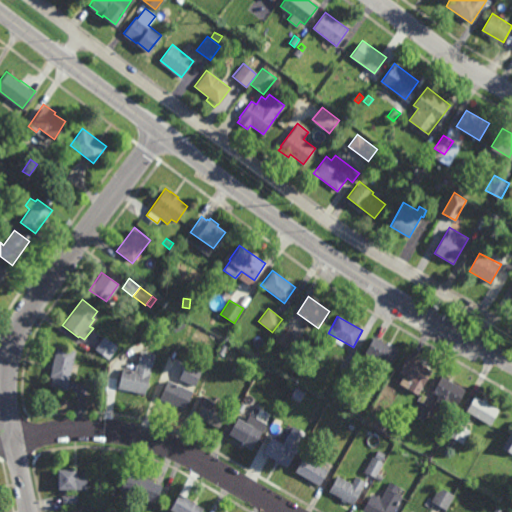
[(174,332),(171,325),(181,320),(184,326),(174,332)]
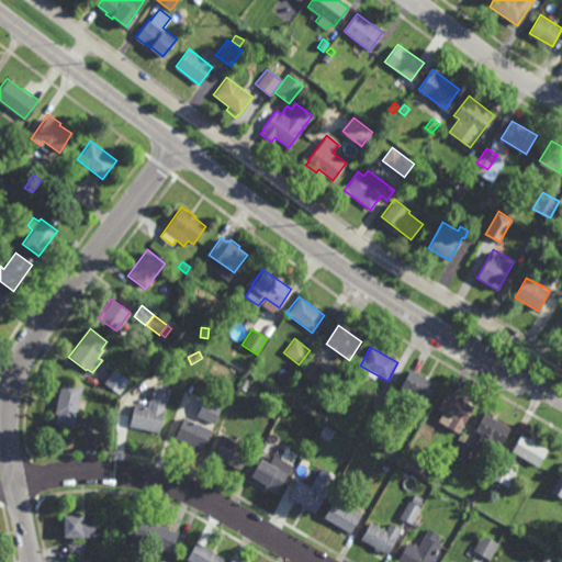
[(311,381),(299,372),(308,358),(322,367),(311,381)]
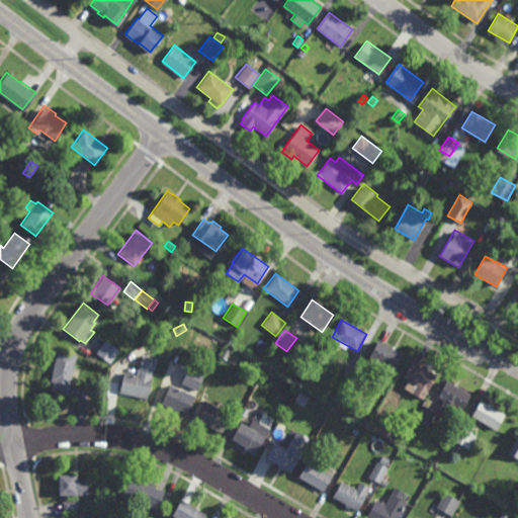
[(109,363),(95,353),(105,340),(119,350),(109,363)]
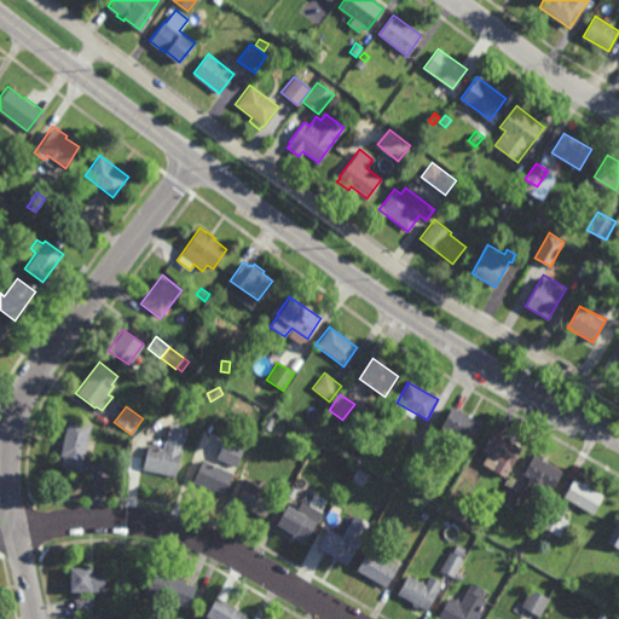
[(468,417),(481,424),(469,444),(440,427),(451,408),(468,417)]
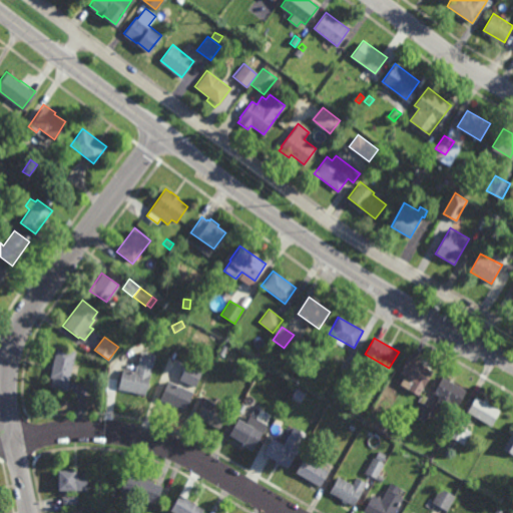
[(222,357),(216,354),(221,344),(227,347),(222,357)]
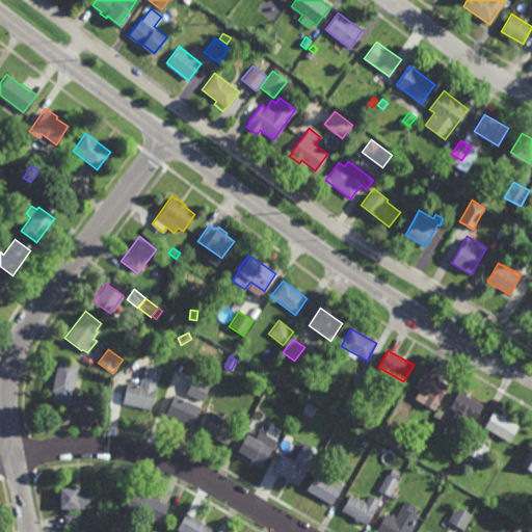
[(69,404),(51,401),(53,393),(50,392),(57,360),(77,364),(69,404)]
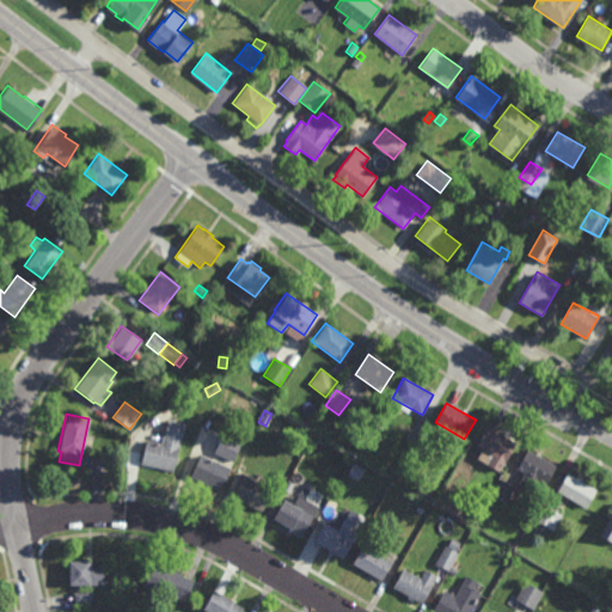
[(173,470),(173,471),(173,472),(140,463),(146,440),(163,444),(169,418),(185,423),(173,470)]
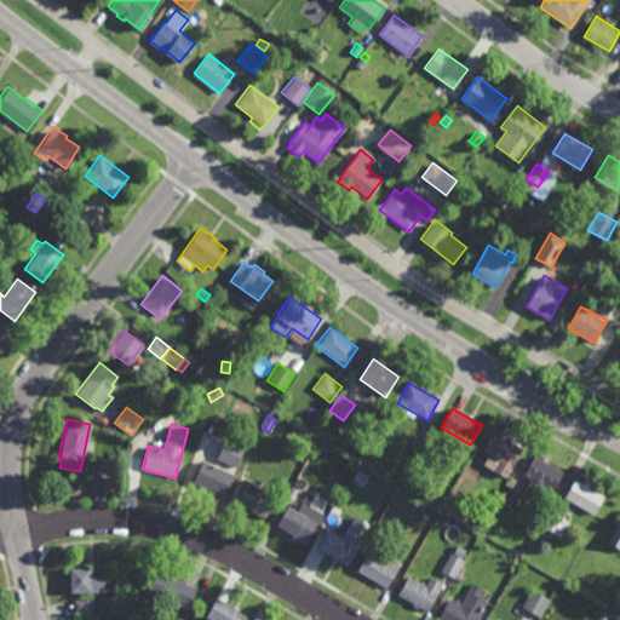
[(385,437),(378,432),(383,424),(390,429),(385,437)]
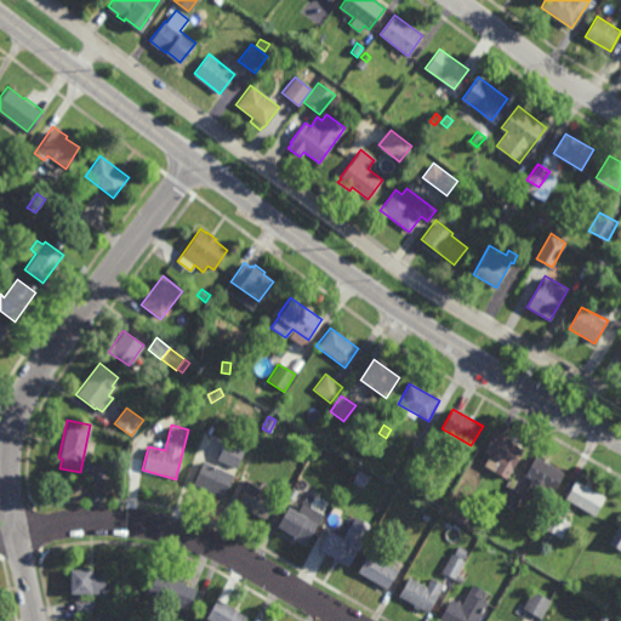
[(506,480),(494,473),(501,462),(483,451),(494,433),(524,450),(506,480)]
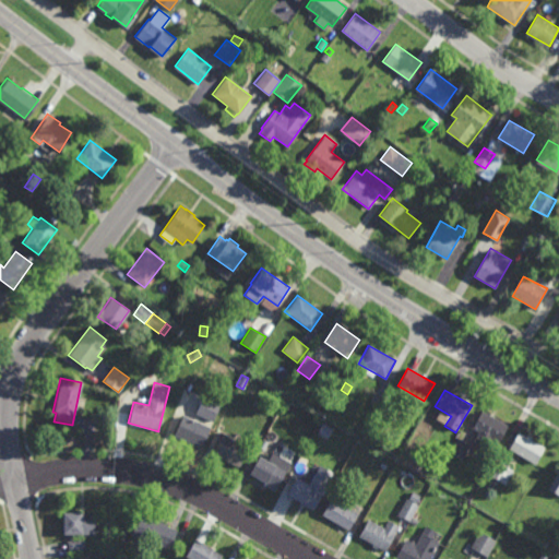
[(212,423),(195,415),(202,397),(219,405),(212,423)]
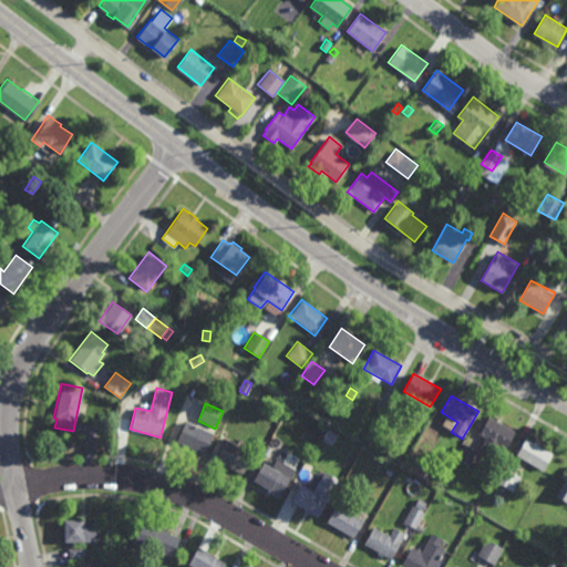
[(505,451),(497,446),(491,456),(480,450),(486,440),(478,434),(488,416),(515,433),(505,451)]
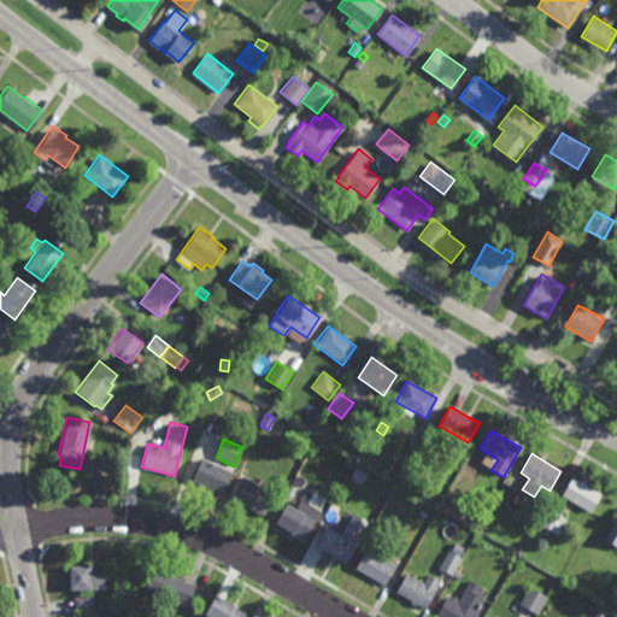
[(222,494),(192,481),(201,458),(231,471),(222,494)]
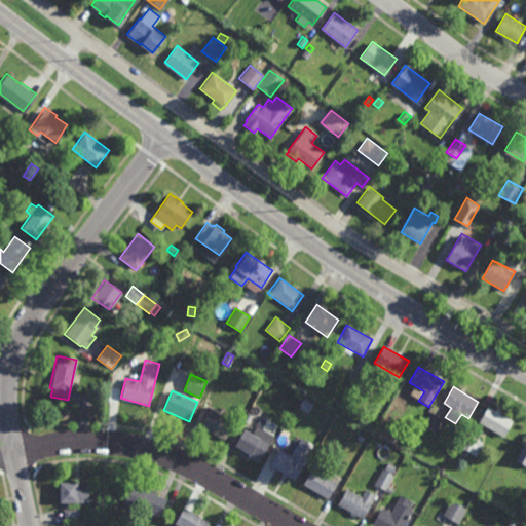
[(223,441),(197,427),(208,408),(233,422),(223,441)]
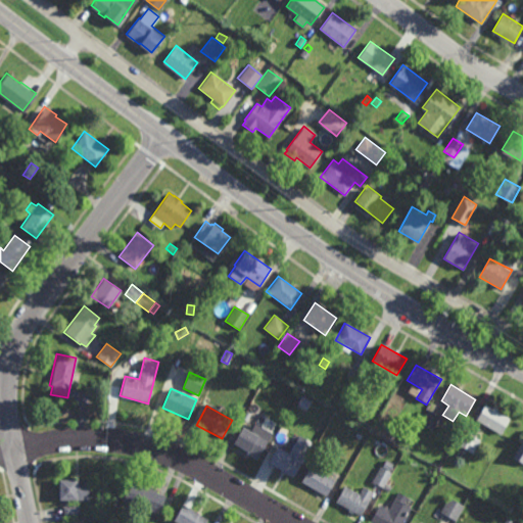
[(492,410),(494,407),(498,409),(497,412),(511,420),(502,435),(476,421),(485,406),(492,410)]
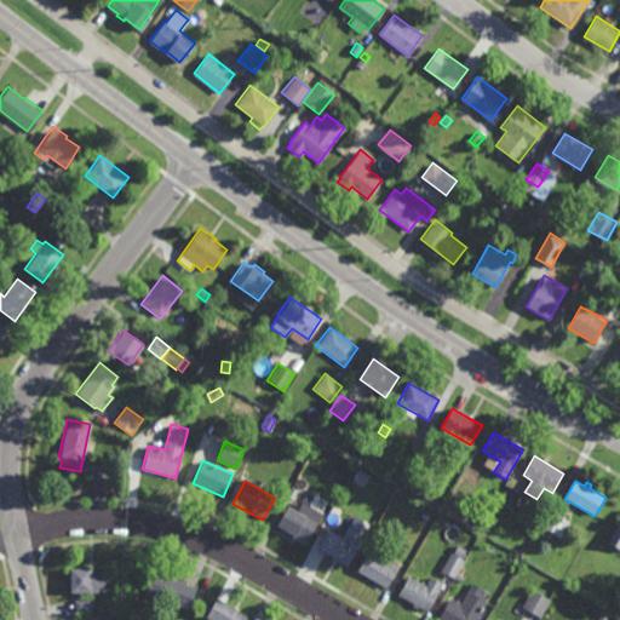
[(514,511),(499,504),(509,487),(522,494),(514,511)]
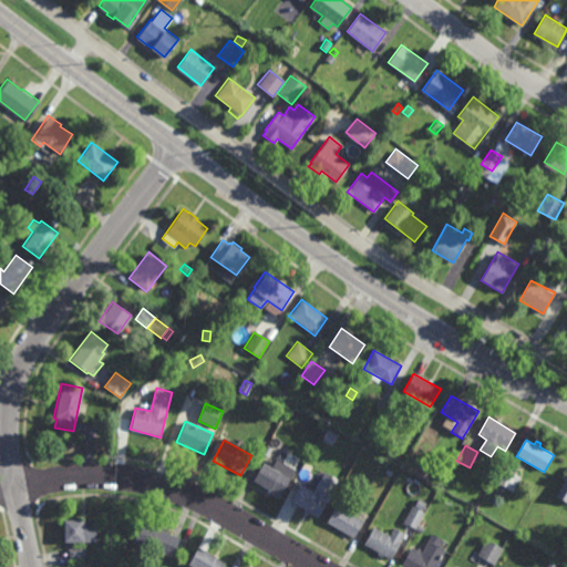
[(312,465),(306,462),(311,454),(317,456),(312,465)]
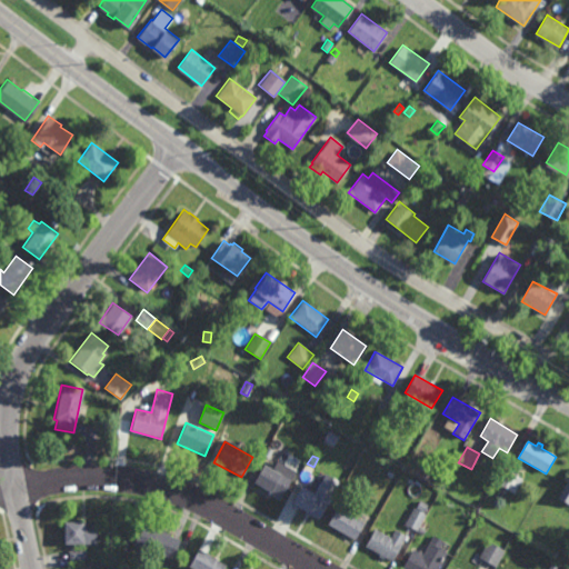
[(278,501),(266,493),(267,492),(251,483),(262,466),(277,475),(283,463),(296,471),(278,501)]
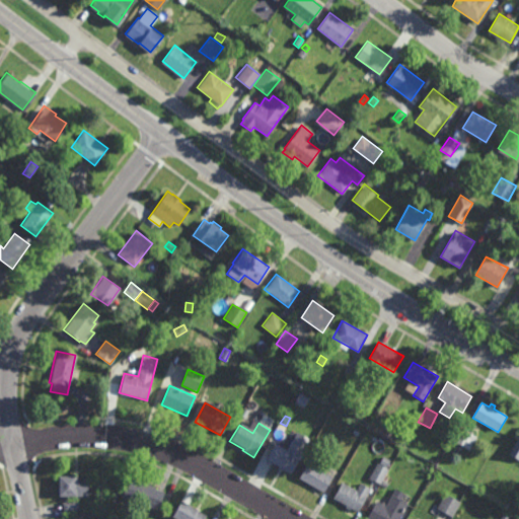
[(469,451),(455,443),(463,430),(476,438),(469,451)]
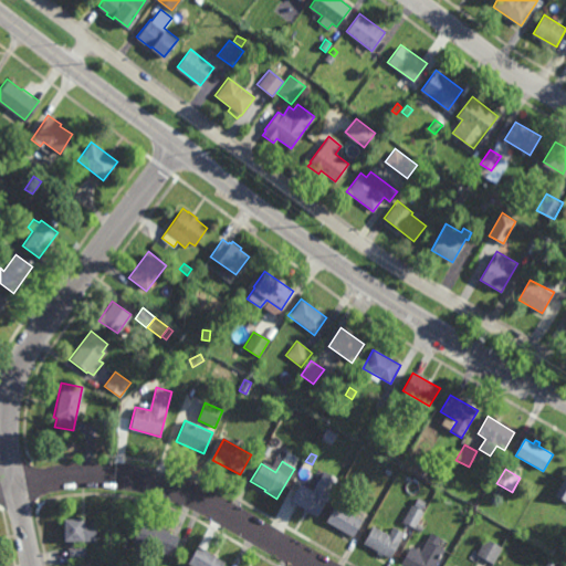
[(565,505),(551,496),(565,471),(565,505)]
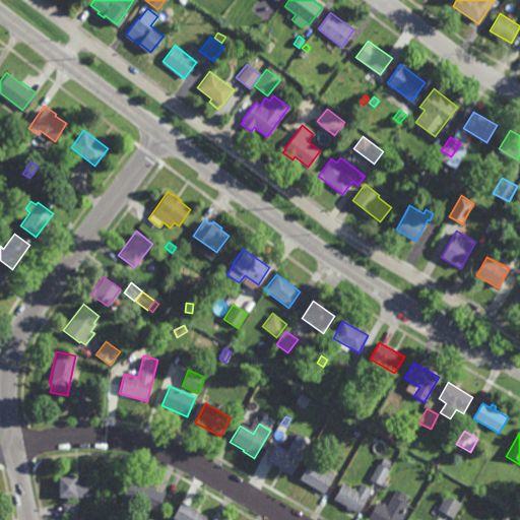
[(289,475),(265,462),(273,445),(299,459),(289,475)]
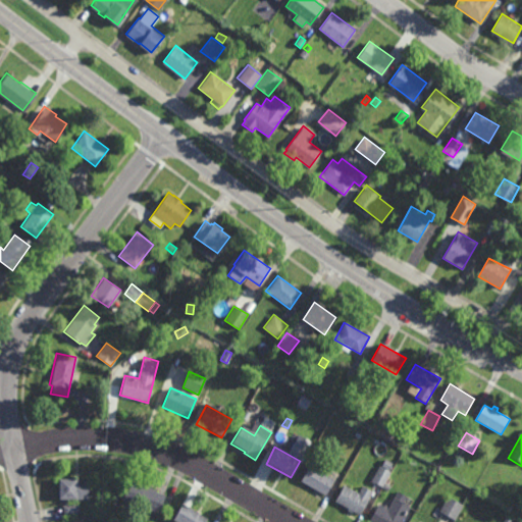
[(388,470),(381,467),(385,460),(392,464),(388,470)]
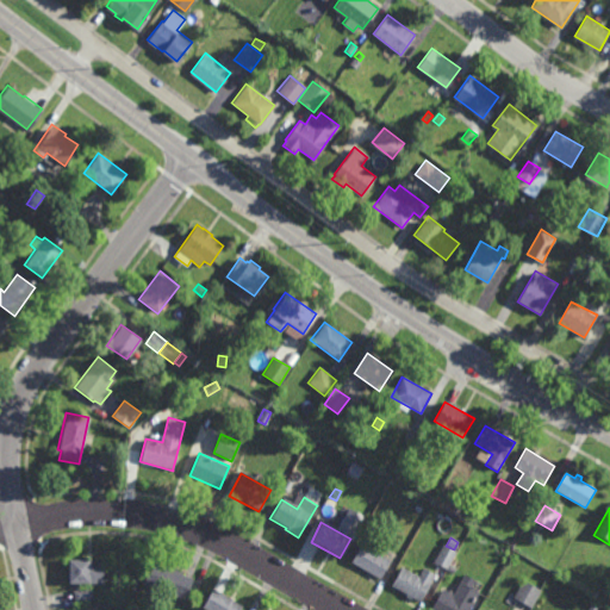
[(379,580),(349,564),(360,545),(390,561),(379,580)]
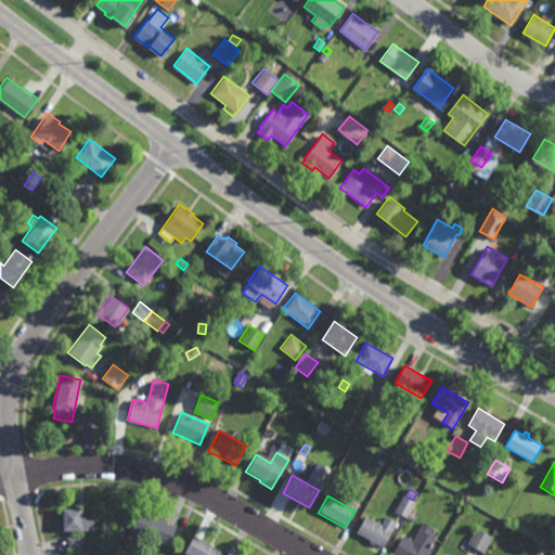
[(405,519),(394,512),(403,495),(415,503),(405,519)]
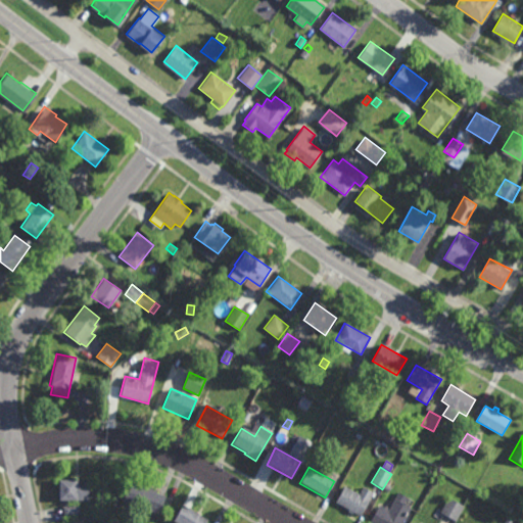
[(76,481),(88,481),(87,501),(57,501),(58,480),(76,480),(76,481)]
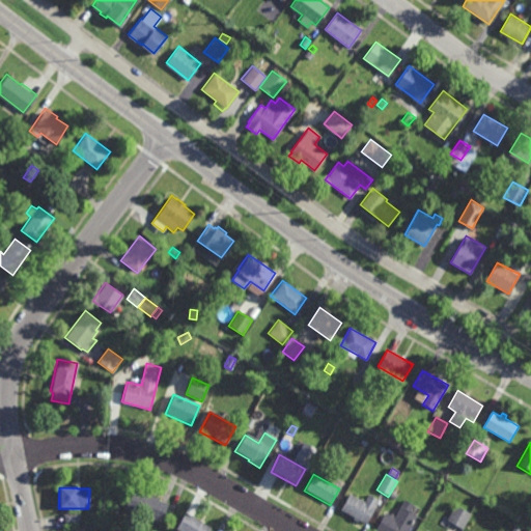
[(397,497),(391,494),(394,488),(400,492),(397,497)]
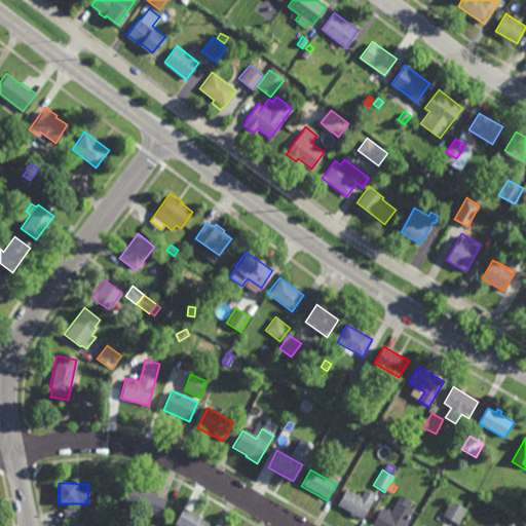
[(143,490),(144,489),(157,494),(156,495),(166,499),(159,518),(121,504),(128,485),(143,490)]
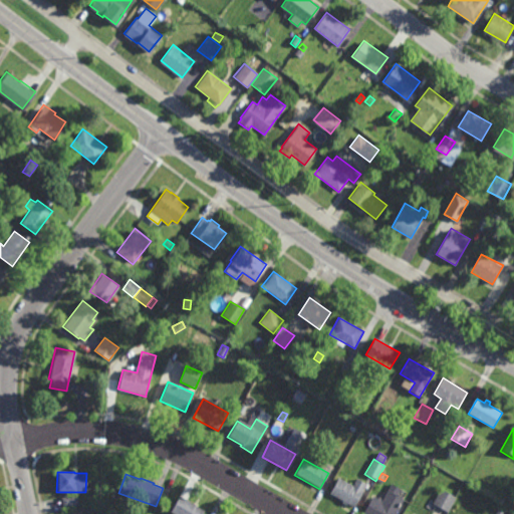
[(352,487),(356,479),(366,485),(353,508),(329,495),(338,479),(352,487)]
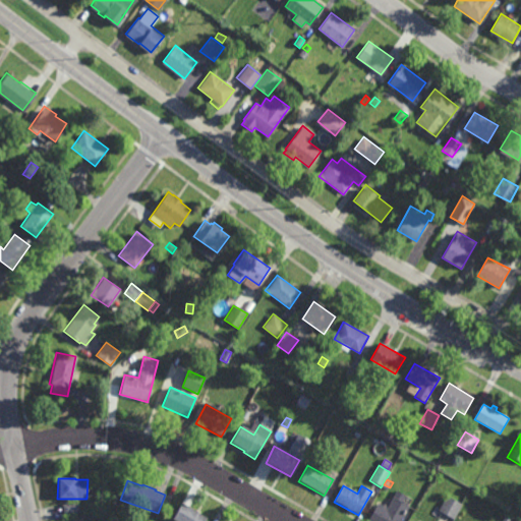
[(409,508),(401,520),(366,520),(378,504),(383,507),(384,505),(388,508),(397,491),(406,497),(403,502),(409,505),(408,507),(409,508)]
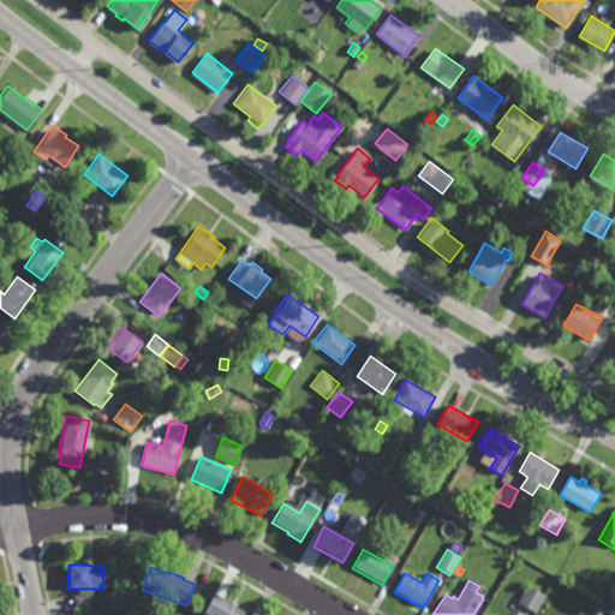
[(135,596),(127,592),(131,583),(138,586),(135,596)]
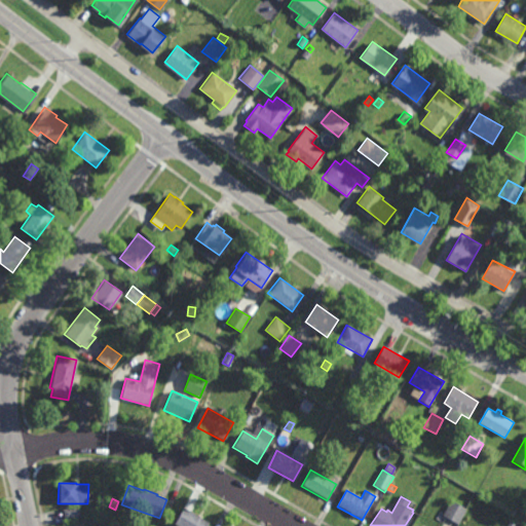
[(458,525),(443,517),(451,501),(466,511),(458,525)]
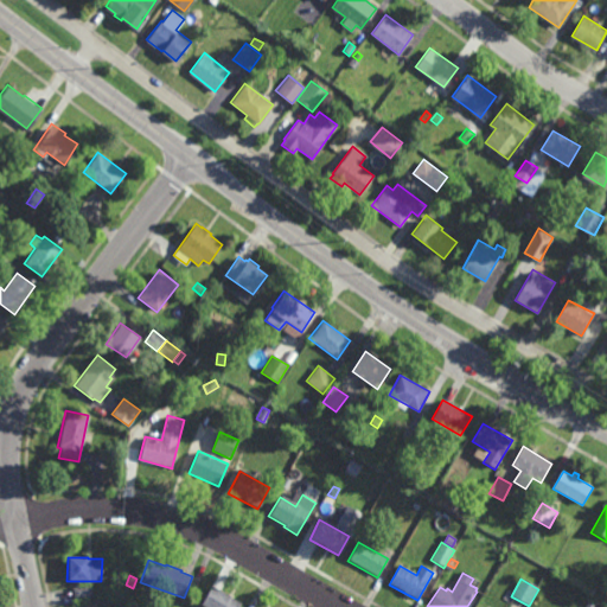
[(72,599),(71,588),(91,587),(91,596),(72,599)]
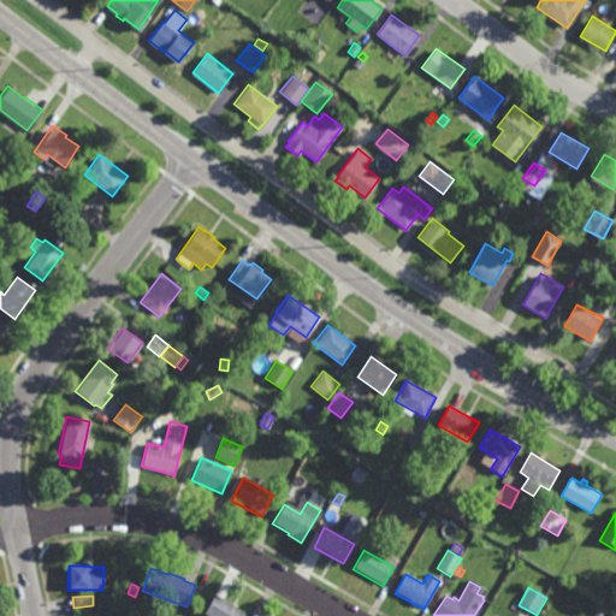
[(241,615),(207,615),(203,614),(214,596),(243,614),(241,615)]
